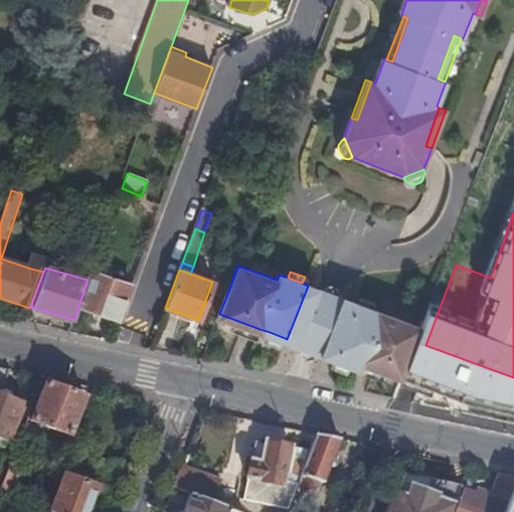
[(78,307),(118,320),(131,286),(91,273),(88,280),(78,307)]
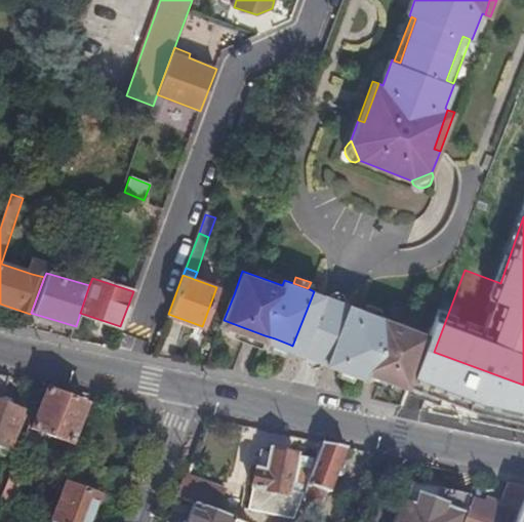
[(339,363),(360,309),(336,299),(314,291),(292,346),(316,354),(339,363)]
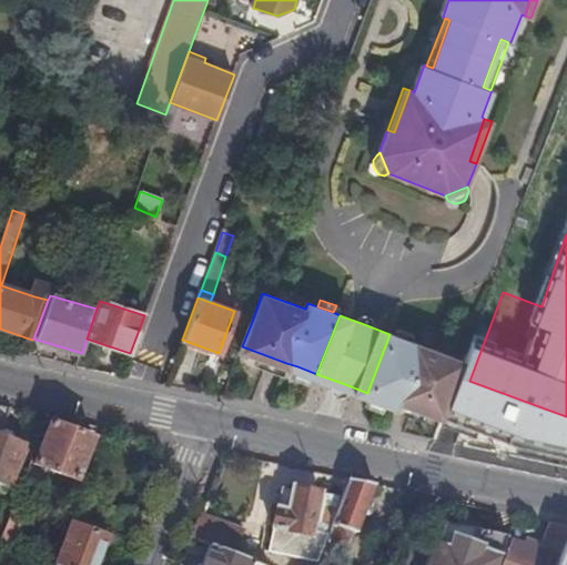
[(394,335),(409,341),(412,335),(396,329),(394,335)]
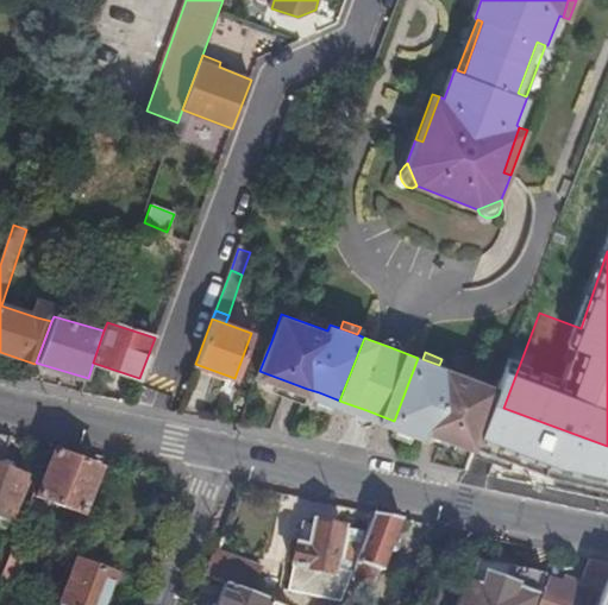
[(459,438),(476,445),(497,386),(439,365),(422,359),(418,358),(394,421),(399,423),(417,429),(456,443),(459,438)]
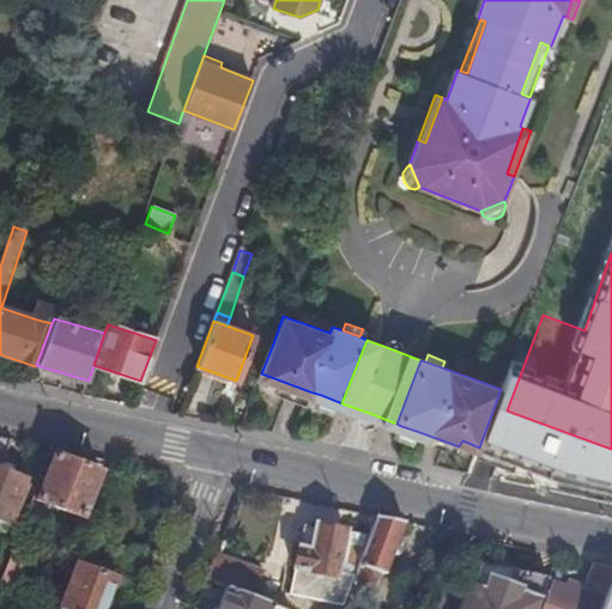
[(309,391),(280,381),(278,388),(307,399),(309,391)]
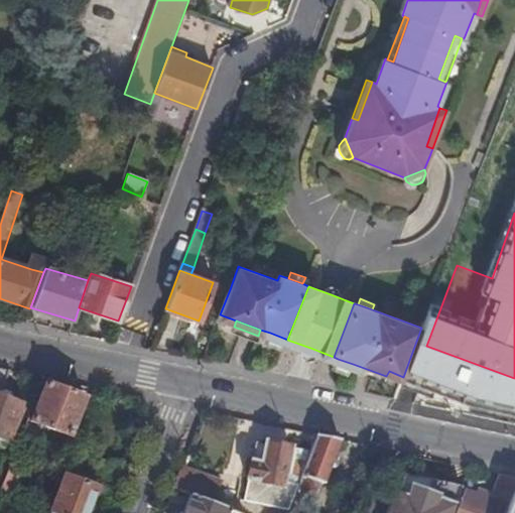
[(282,346),(285,339),(270,333),(268,340),(282,346)]
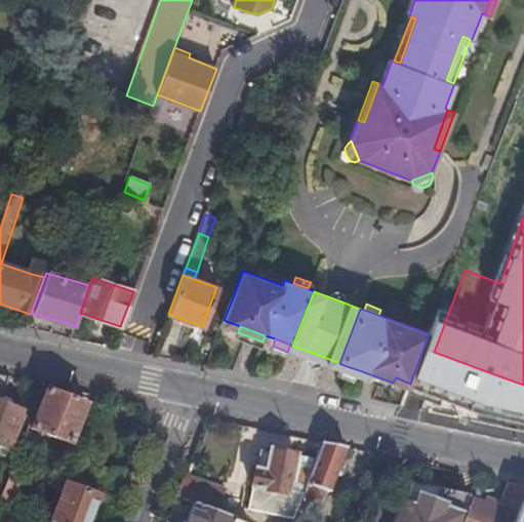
[(357,376),(359,370),(344,365),(341,371),(357,376)]
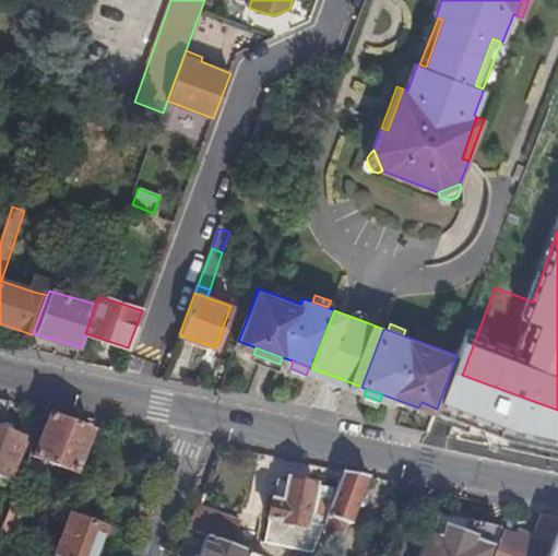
[(11,405),(0,402),(0,480),(12,485),(28,444),(13,438),(15,433),(2,428),(11,405)]
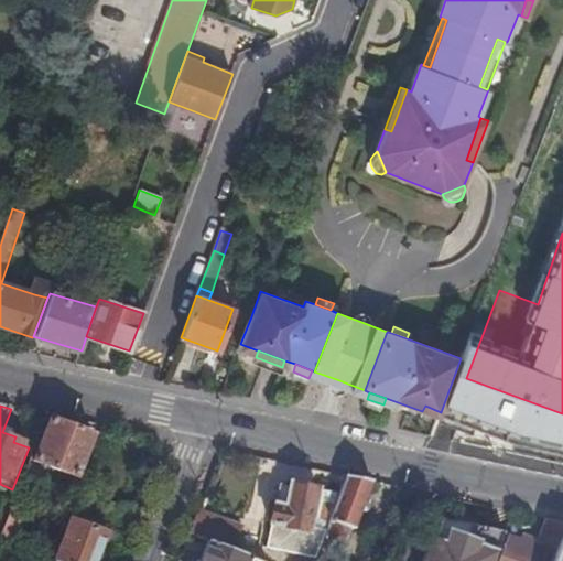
[(94,440),(52,422),(34,464),(77,482),(94,440)]
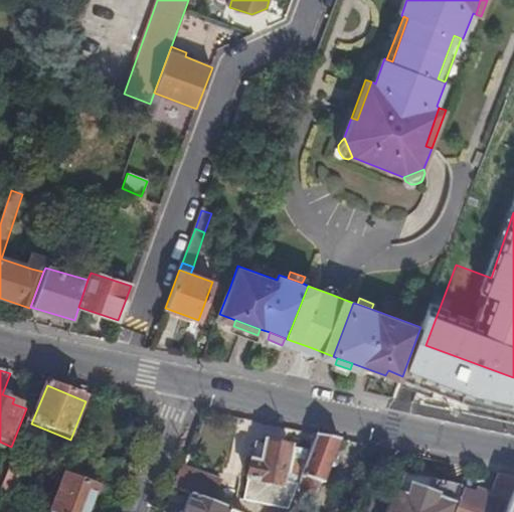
[(323,486),(340,443),(318,438),(312,455),(299,488),(289,511),(303,511),(304,509),(308,510),(311,501),(312,502),(319,485),(323,486)]
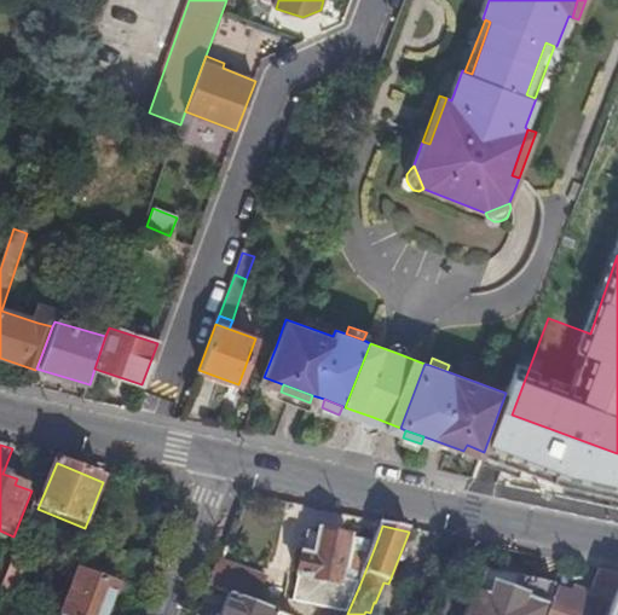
[(359,586),(375,546),(351,541),(350,539),(319,533),(315,558),(301,556),(296,579),(340,587),(341,581),(359,586)]
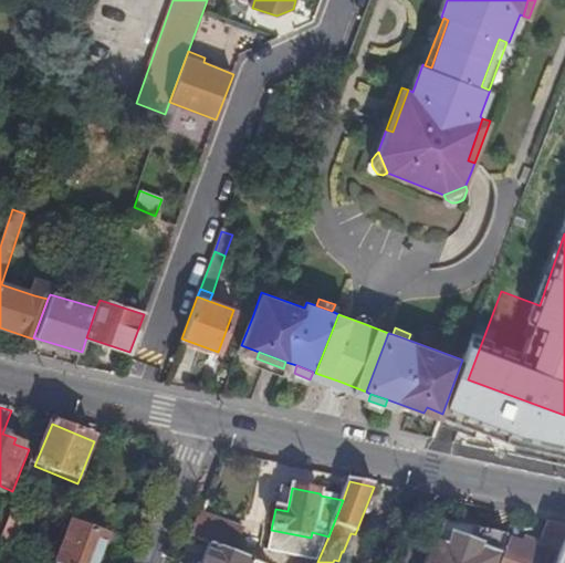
[(27,517),(13,511),(0,543),(0,544),(11,550),(18,533),(20,534),(27,517)]
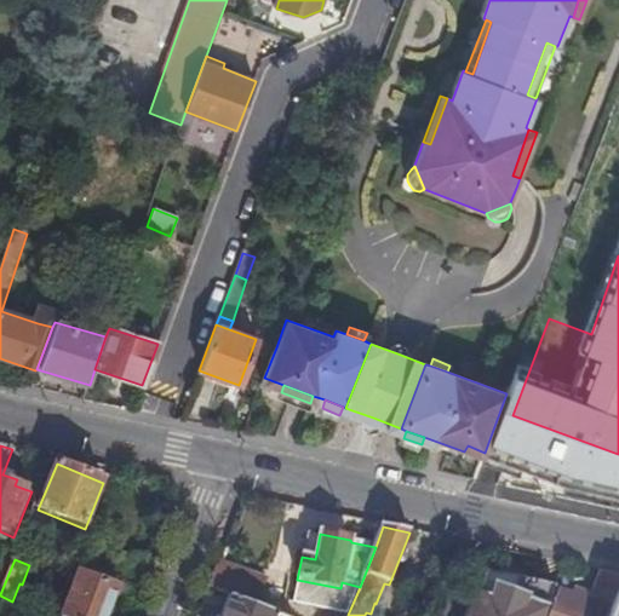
[(267,583),(218,565),(208,588),(231,598),(258,609),(267,583)]
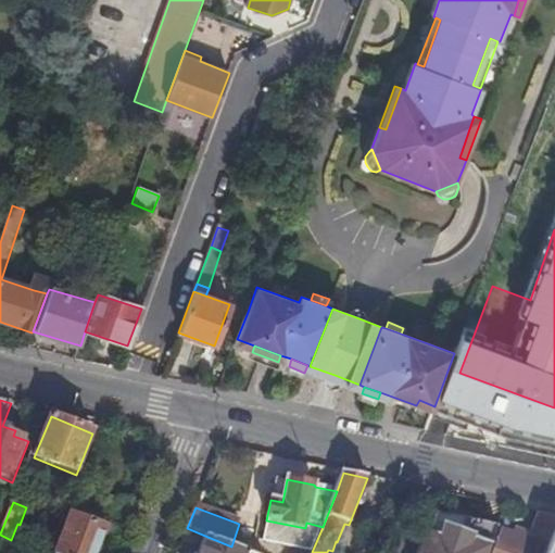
[(97,552),(106,529),(71,515),(55,552),(97,552)]
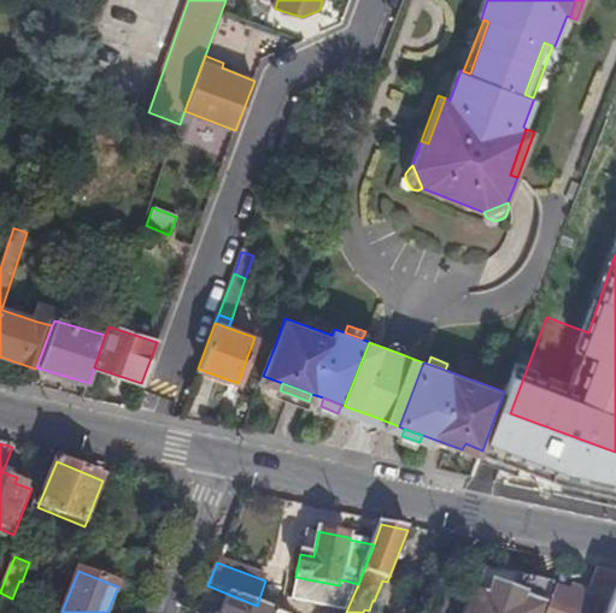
[(615,576),(597,571),(588,594),(612,602),(615,594),(615,576)]
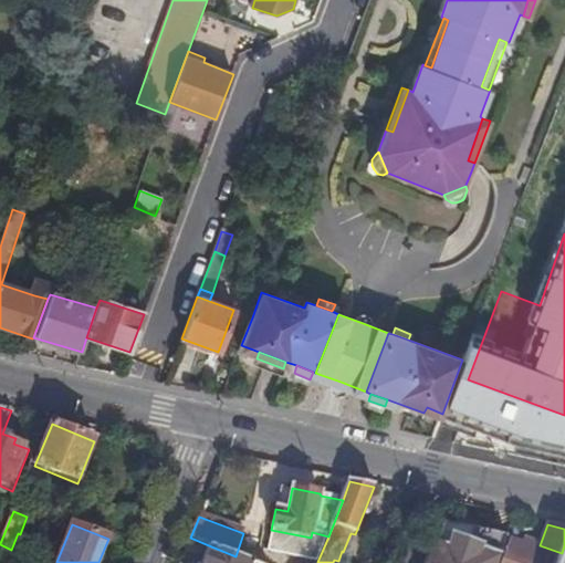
[(447,550),(453,533),(454,530),(440,527),(433,544),(447,550)]
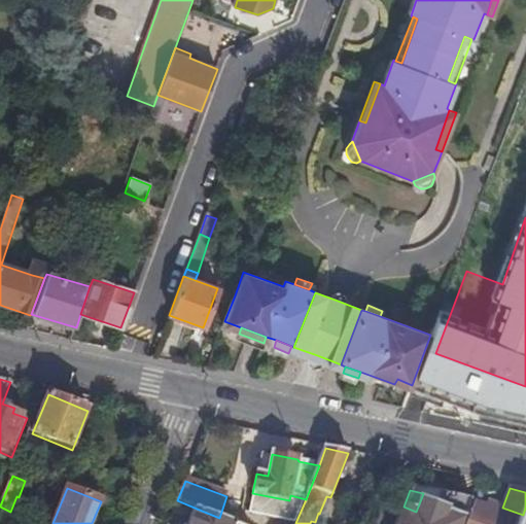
[(453,514),(458,498),(424,491),(423,493),(422,496),(443,503),(441,510),(453,514)]
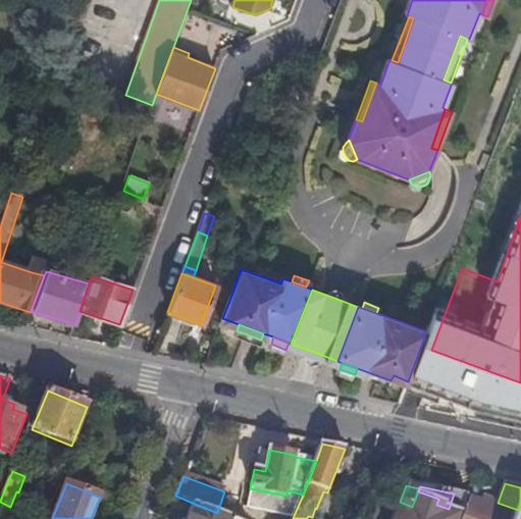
[(461,518),(463,514),(449,509),(436,505),(438,499),(418,491),(412,507),(400,502),(393,518),(461,518)]
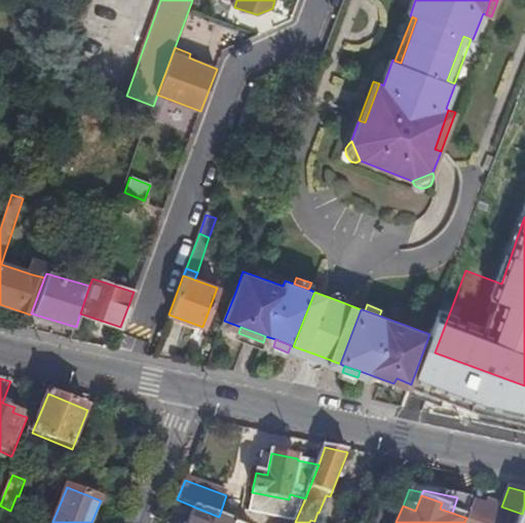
[(466,518),(473,500),(457,497),(452,513),(466,518)]
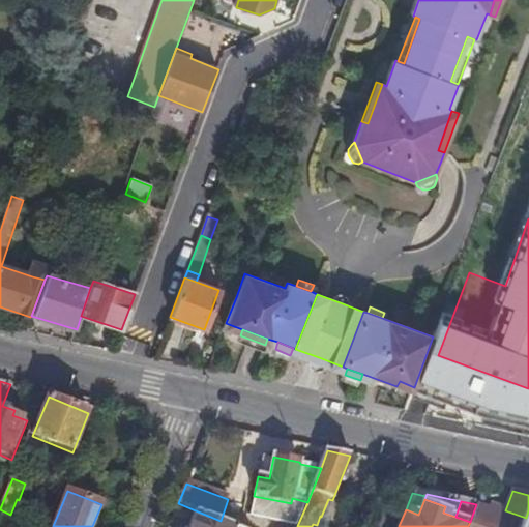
[(512,526),(516,521),(478,507),(471,526),(512,526)]
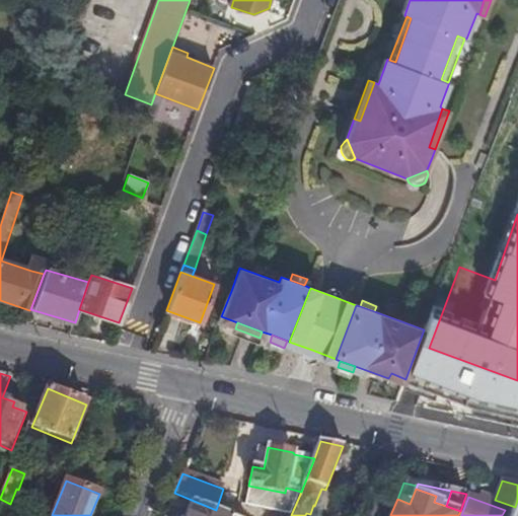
[(231,515),(216,510),(194,501),(187,515),(231,515)]
